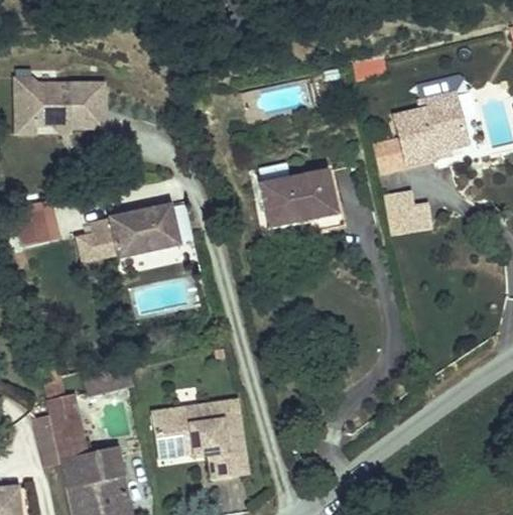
[(385,55),(354,62),(358,80),(389,73),(385,55)]
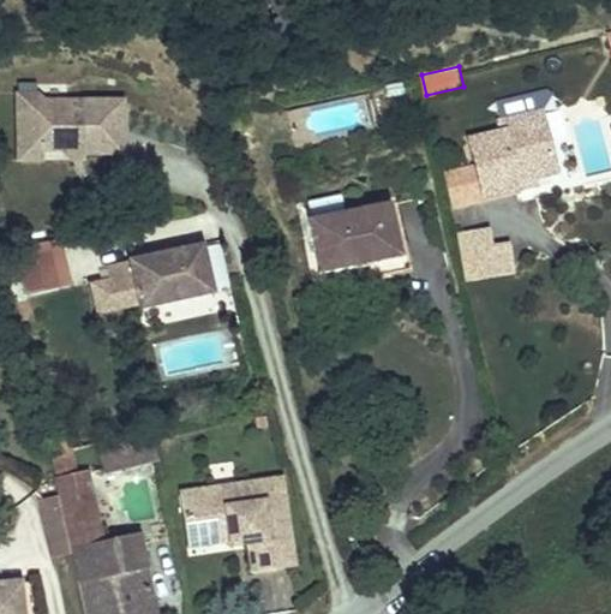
[(27,95),(10,95),(11,113),(27,95)]
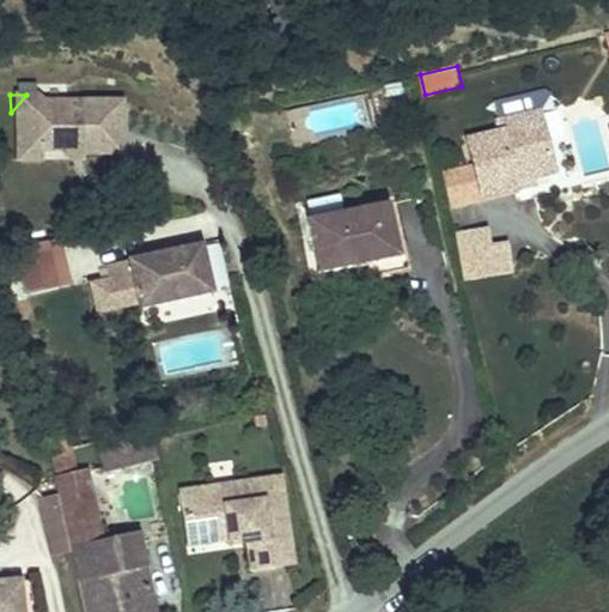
[(74,153),(115,151),(113,98),(36,101),(26,95),(11,113),(11,129),(31,149),(48,149),(60,143),(74,141),(74,153)]
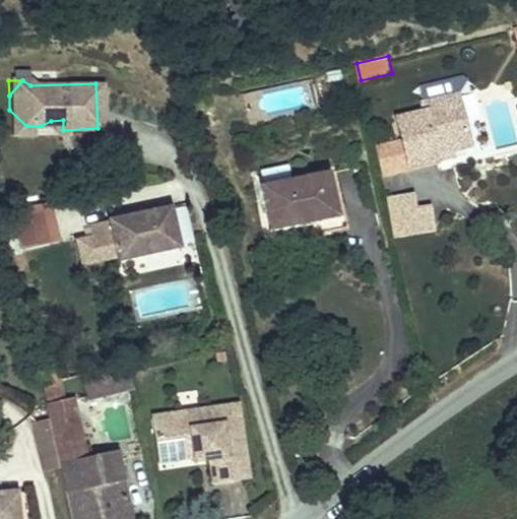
[(460,94),(426,104),(428,113),(400,119),(405,140),(411,166),(442,158),(441,151),(472,144),(460,94)]
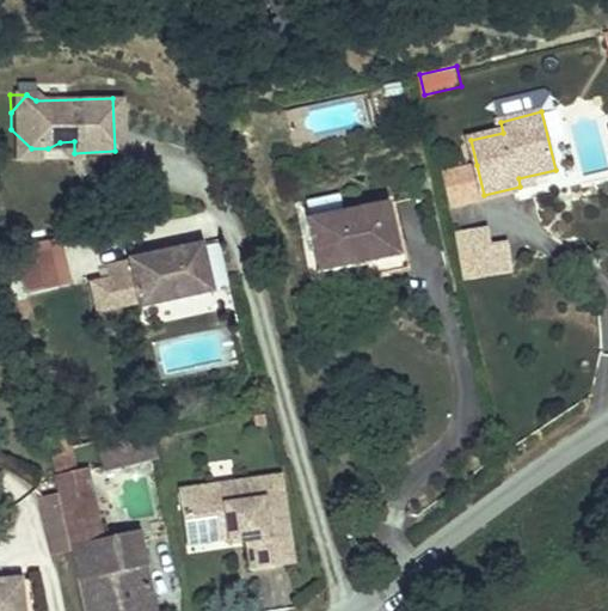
[(11,129),(12,160),(74,158),(74,153),(74,141),(60,142),(48,148),(31,148),(11,129)]
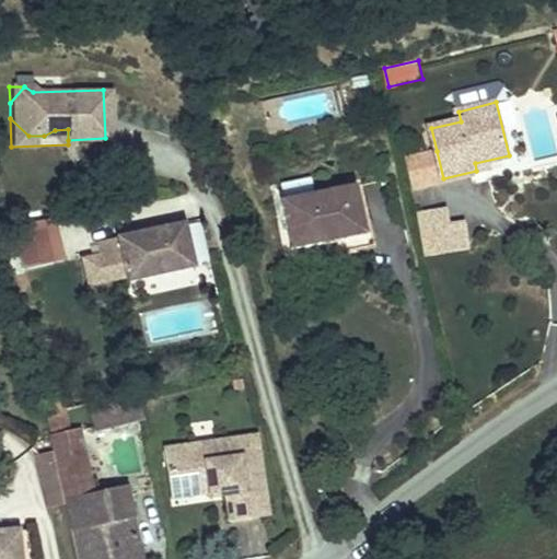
[(437,151),(410,158),(417,185),(443,178),(437,151)]
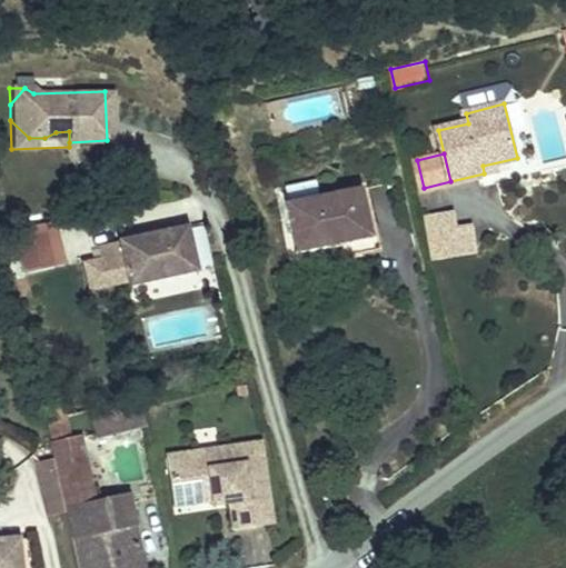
[(367,187),(291,202),(301,250),(376,235),(367,187)]
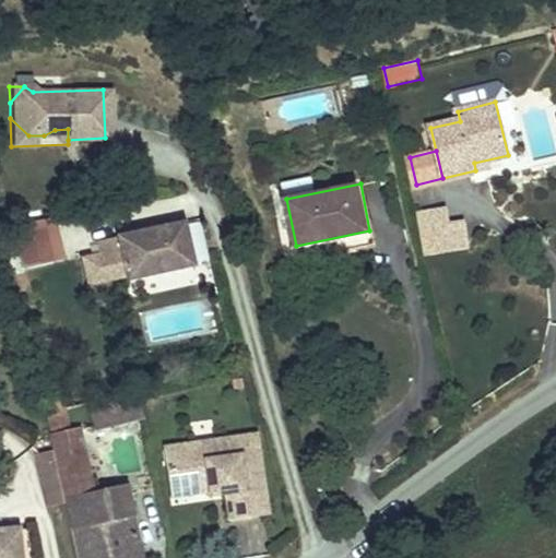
[(469,248),(466,221),(450,223),(448,206),(421,209),(426,252),(469,248)]
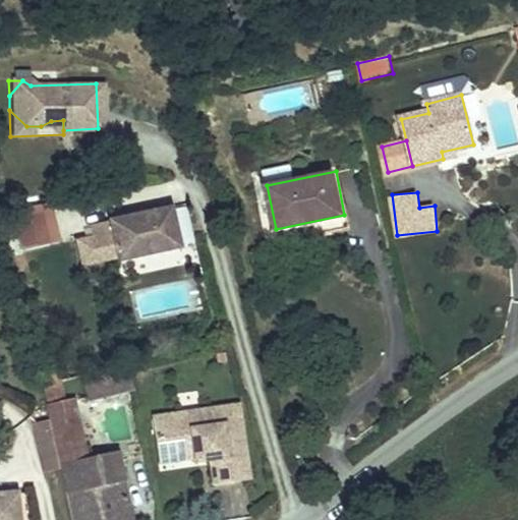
[(119,263),(184,246),(175,206),(110,221),(112,231),(96,235),(101,262),(117,256),(119,263)]
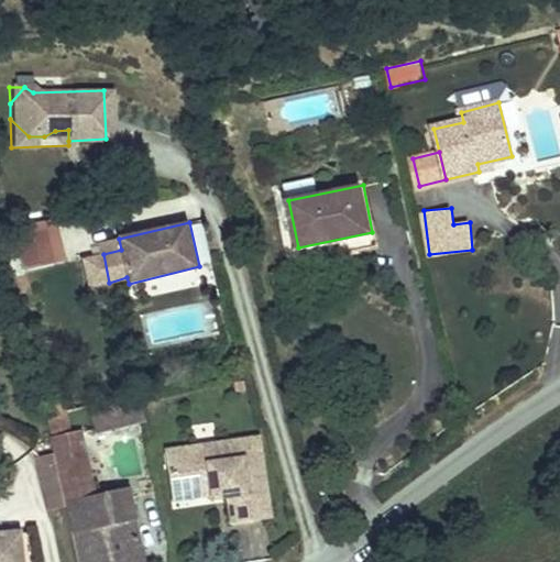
[(56,263),(48,231),(20,238),(29,271),(56,263)]
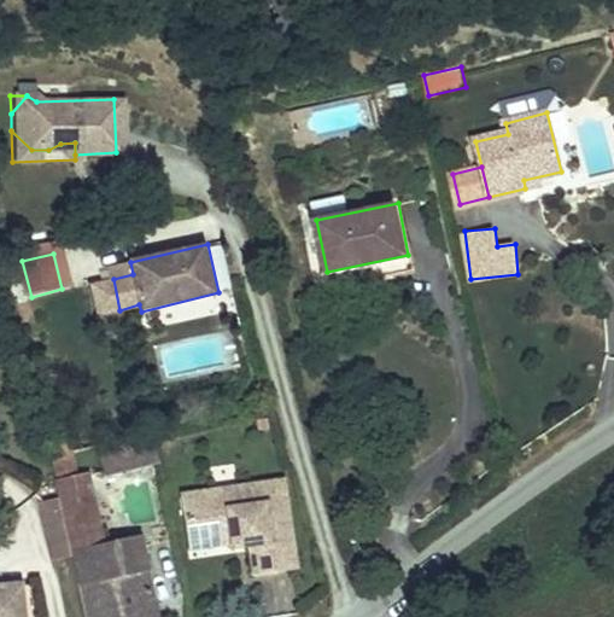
[(74,448),(70,431),(63,432),(66,449),(74,448)]
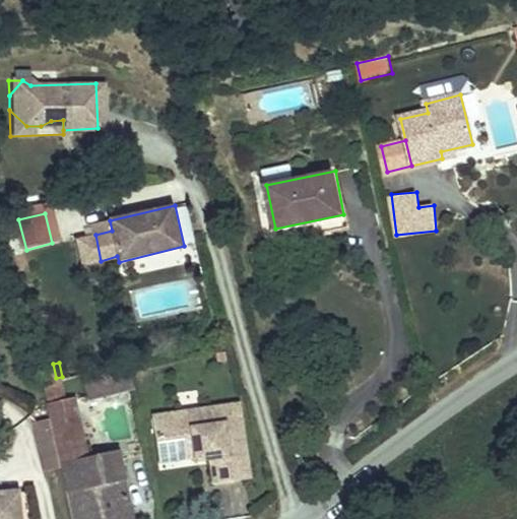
[(53,364),(44,366),(47,380),(56,378),(53,364)]
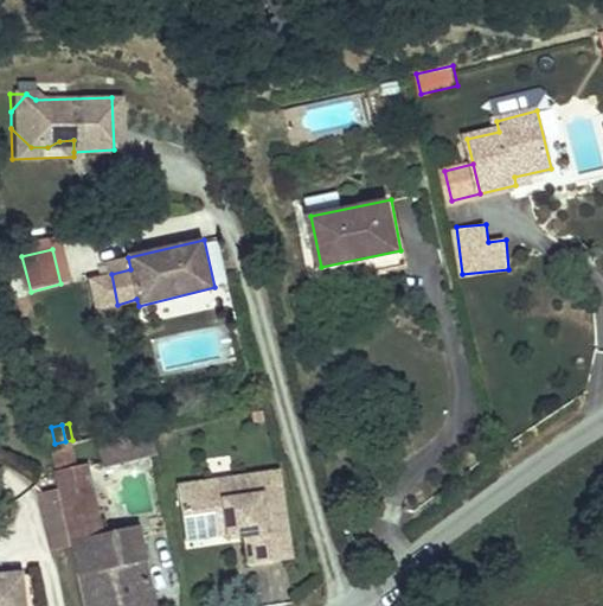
[(98,438),(106,467),(158,453),(149,425),(98,438)]
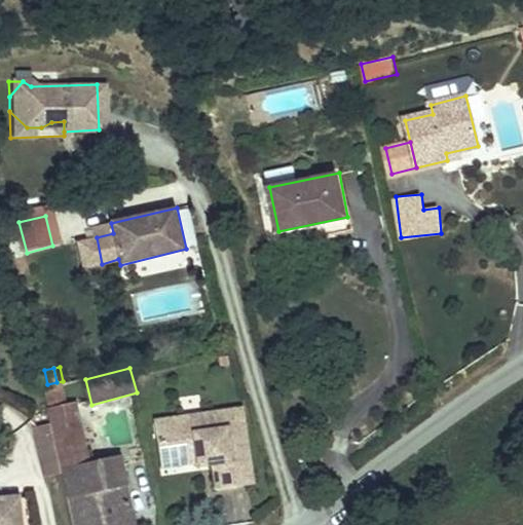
[(57,382),(63,408),(68,407),(63,381),(57,382)]
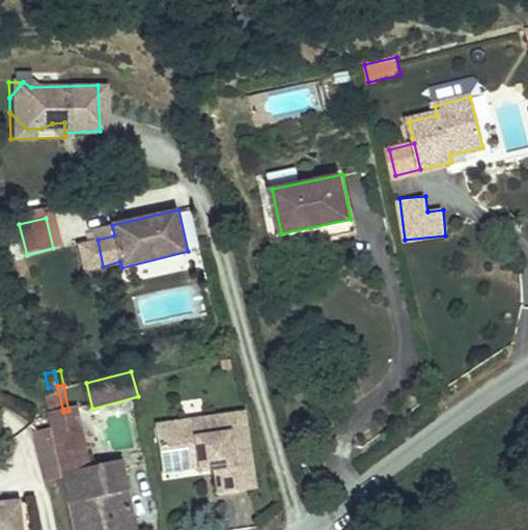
[(48,388),(58,433),(81,428),(77,409),(68,411),(63,412),(57,386),(48,388)]
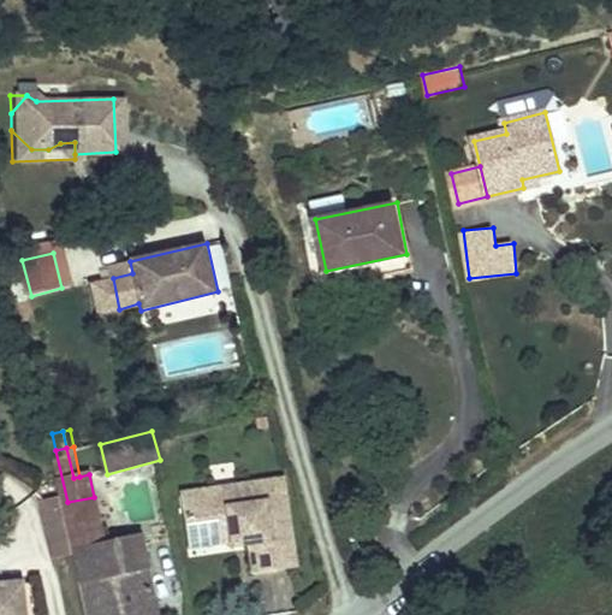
[(289,482),(184,490),(186,536),(248,531),(250,548),(253,577),(296,573),(295,544),(292,522),(291,501),(289,482)]
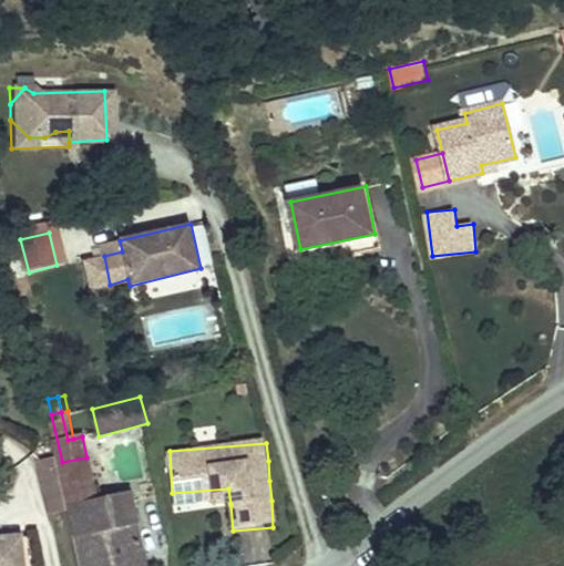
[(94,495),(86,458),(62,462),(71,501),(94,495)]
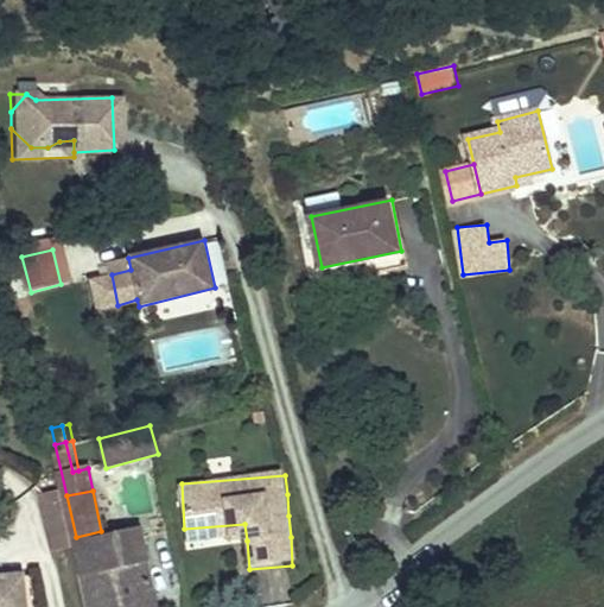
[(57,510),(43,512),(55,568),(69,564),(57,510)]
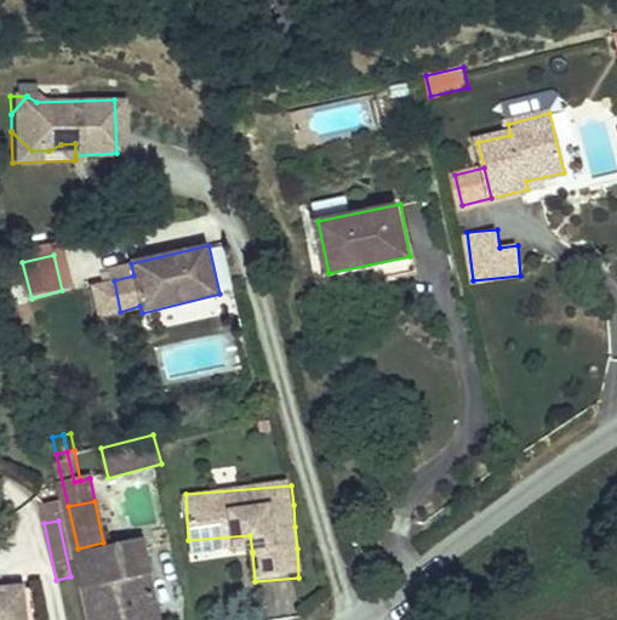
[(250,535),(188,540),(189,552),(233,549),(233,555),(252,552),(250,535)]
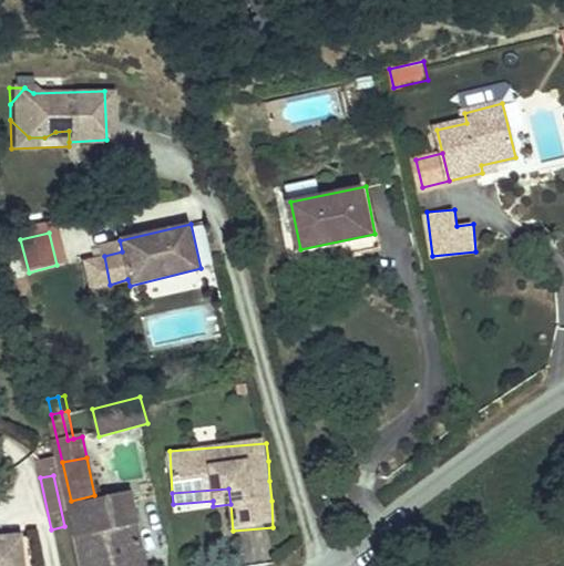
[(94,495),(71,501),(85,565),(146,565),(131,494),(96,502),(94,495)]
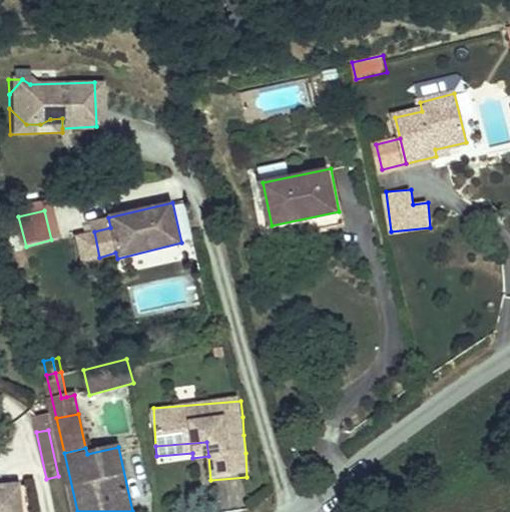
[(30,511),(26,470),(17,471),(20,498),(21,511),(30,511)]
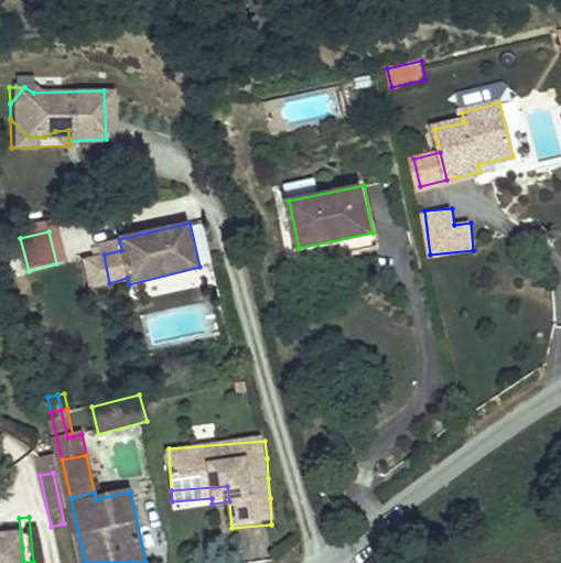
[(23,562),(22,548),(19,518),(0,519),(0,562),(23,562)]
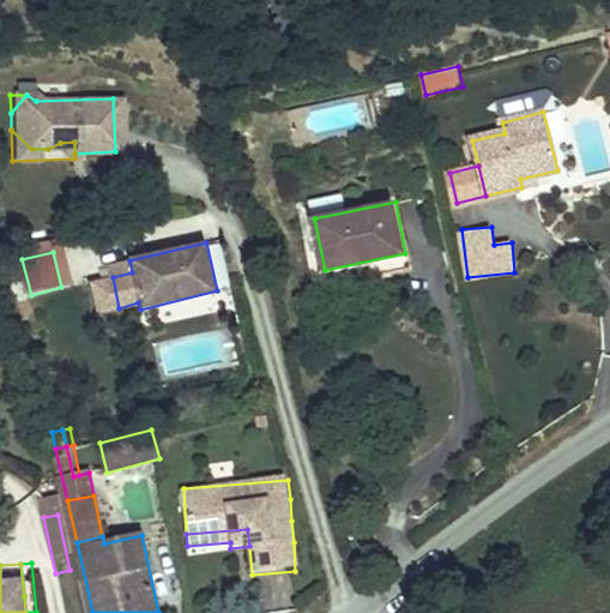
All buildings are outlined.
